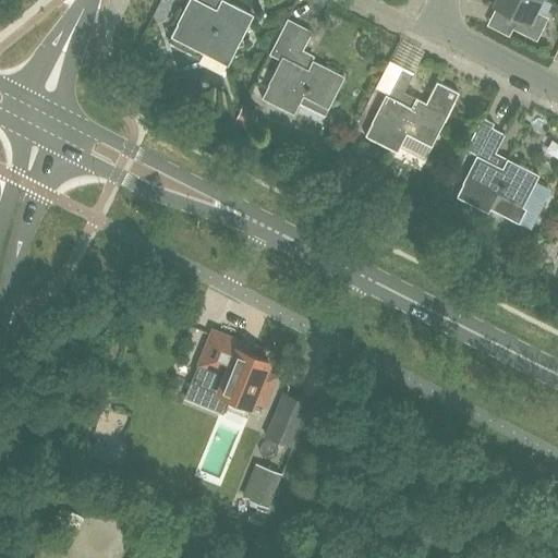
[(253,15),(222,0),(187,0),(170,37),(202,53),(207,43),(232,56),(237,46),(242,45),(241,39),(253,15)]
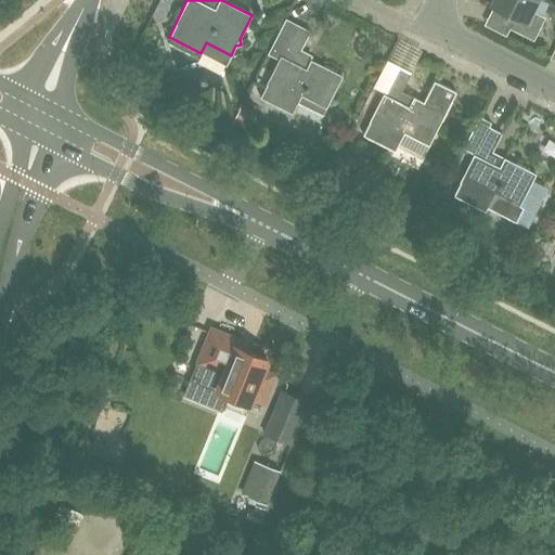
[(534,12),(540,0),(495,0),(493,4),(516,16),(511,27),(534,39),(544,21),(543,16),(534,12)]
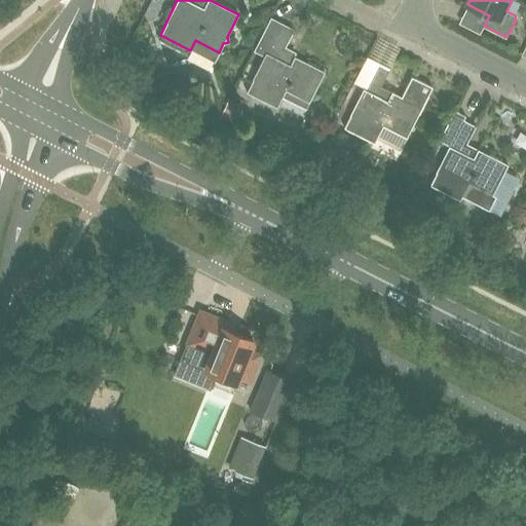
[(324,72),(283,51),(293,30),(269,19),(253,51),(263,57),(246,91),(276,107),(285,90),(308,102),(324,72)]
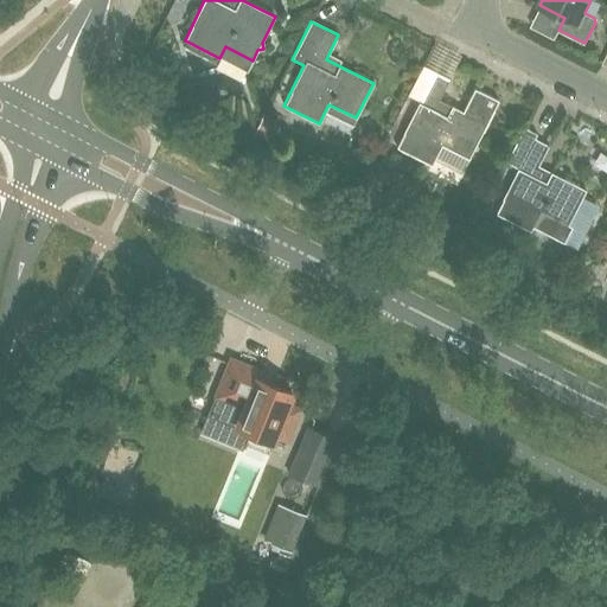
[(167,68),(155,62),(147,78),(159,84),(167,68)]
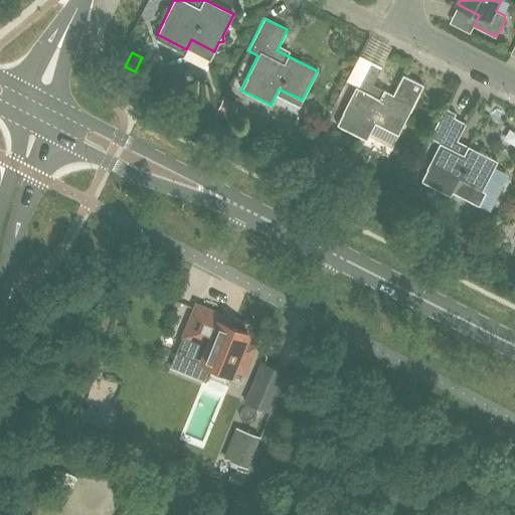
[(397,135),(412,105),(422,86),(402,74),(392,95),(372,84),(381,67),(368,60),(336,125),(365,141),(374,124),(397,135)]
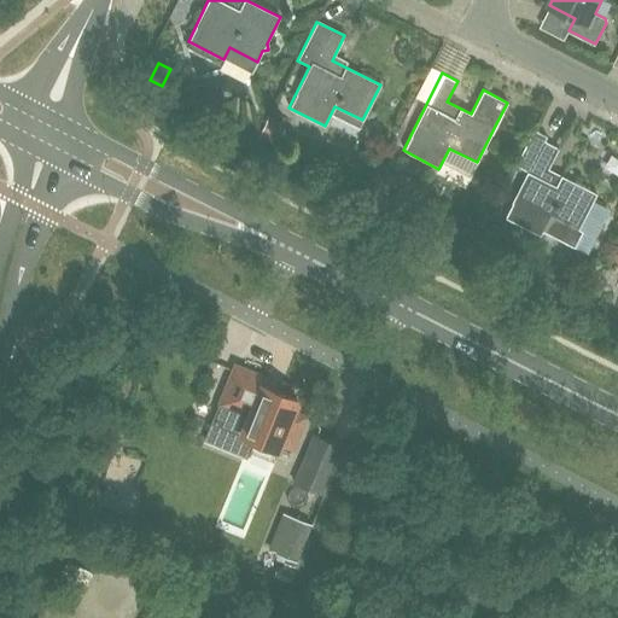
[(528,173),(503,217),(540,237),(542,231),(587,254),(610,210),(593,200),(596,193),(547,169),(558,149),(543,141),(546,136),(532,129),(520,152),(514,165),(528,173)]
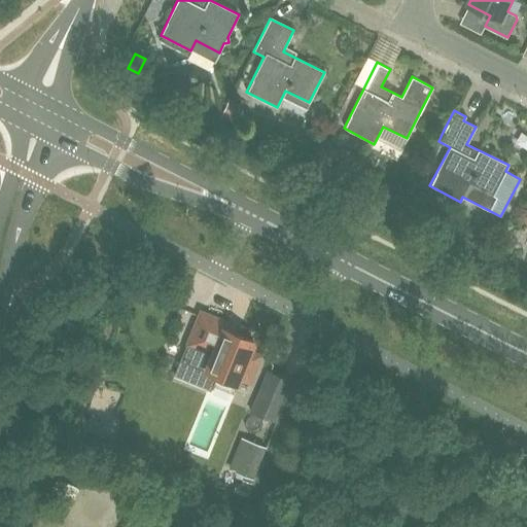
[(426,199),(416,194),(409,207),(419,212),(426,199)]
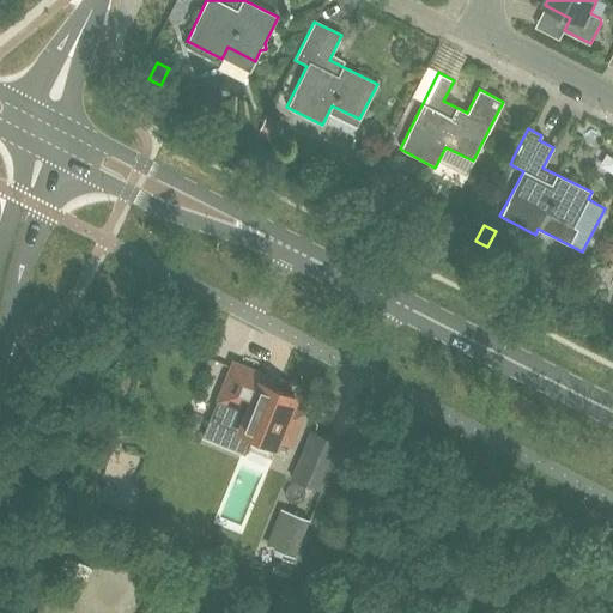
[(214,357),(202,396),(217,401),(229,360),(214,357)]
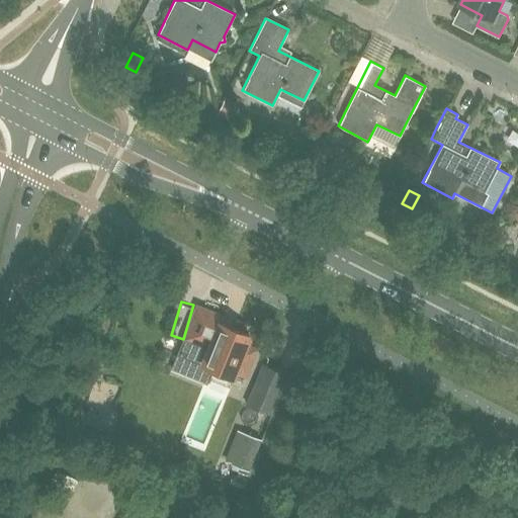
[(223,318),(197,307),(183,339),(207,349),(201,364),(212,369),(208,377),(228,385),(234,370),(244,374),(254,349),(244,345),(249,335),(220,323),(223,318)]
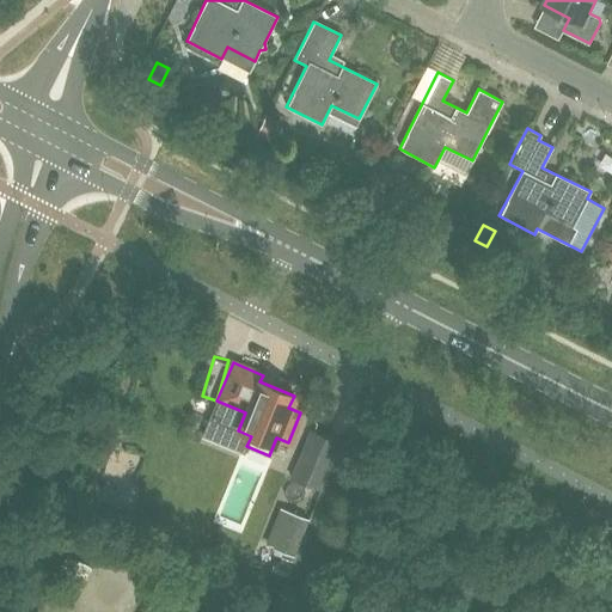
[(337,444),(310,432),(292,477),(318,488),(337,444)]
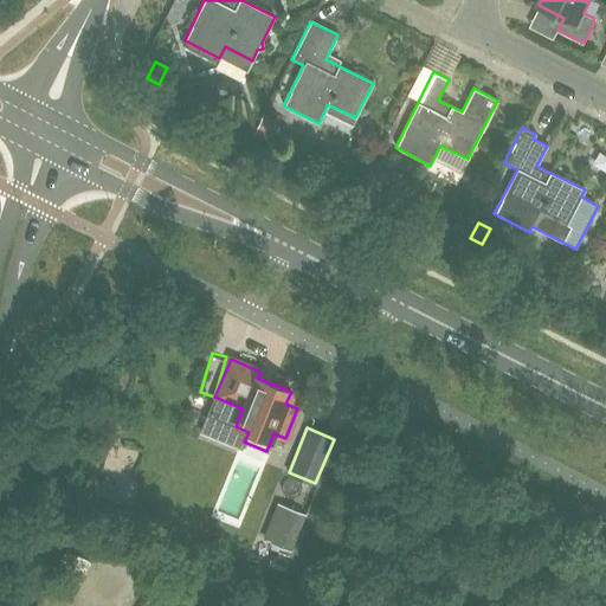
[(304,514),(276,503),(262,541),(291,552),(304,514)]
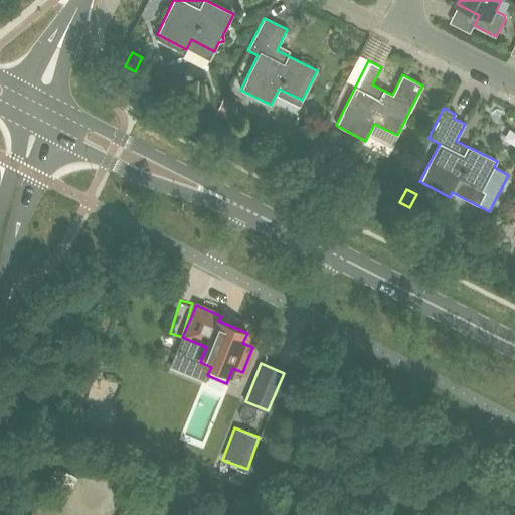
[(72,496),(78,484),(56,472),(49,484),(72,496)]
